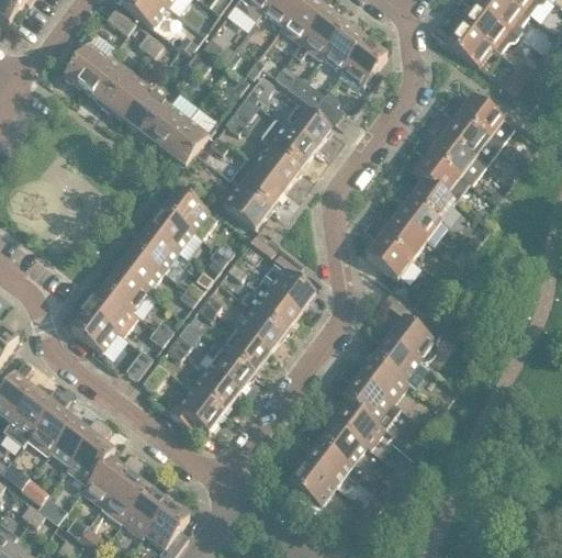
[(0,0),(0,14),(4,19),(3,19),(7,22),(8,21),(9,22),(24,1),(27,4),(31,0),(0,0)]
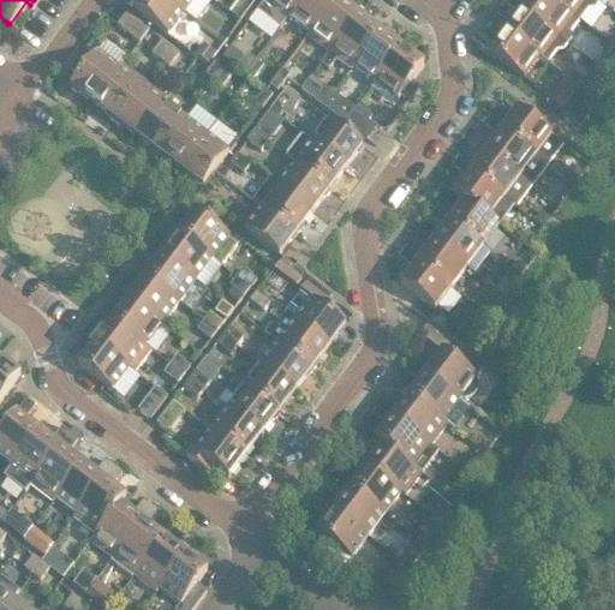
[(132,5),(167,31),(184,9),(172,0),(136,0),(135,0),(132,3),(133,4),(132,5)]
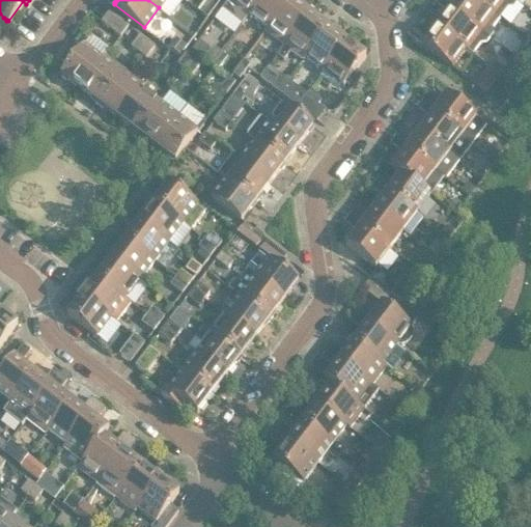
[(248,9),(254,0),(224,0),(221,5),(241,20),(246,14),(248,10),(248,9)]
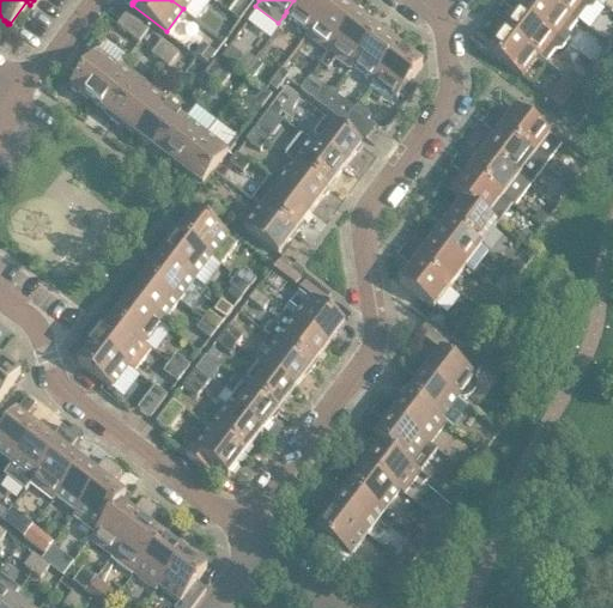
[(293,0),(286,11),(286,12),(308,28),(328,0),(293,0)]
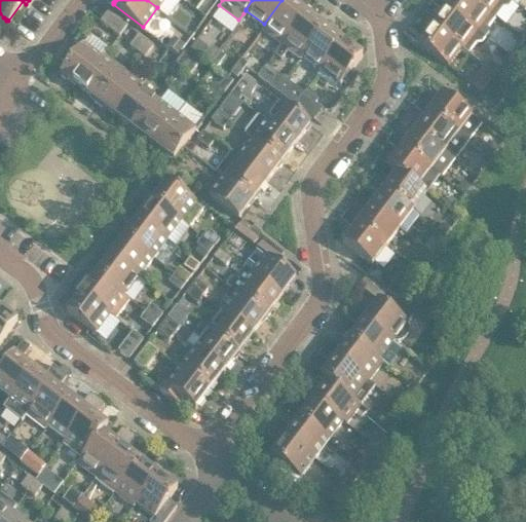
[(282,0),(264,24),(261,27),(280,41),(284,38),(283,38),(305,8),(294,0),(282,0)]
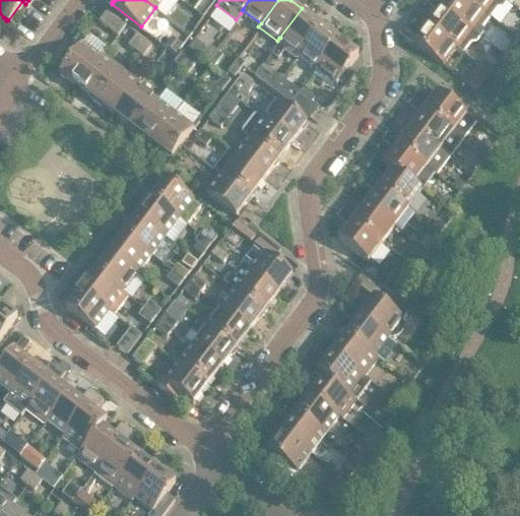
[(432,4),(437,9),(440,5),(478,34),(481,29),(481,23),(489,13),(470,0),(444,0),(443,1),(442,0),(435,0),(432,4)]
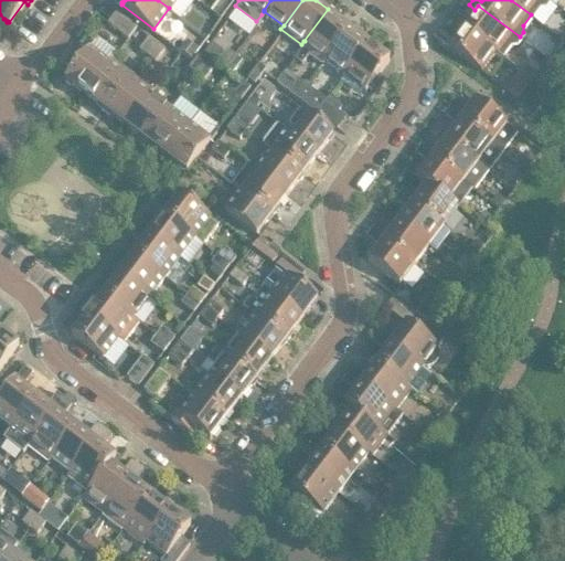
[(511,0),(531,14),(539,3),(545,3),(547,0),(511,0)]
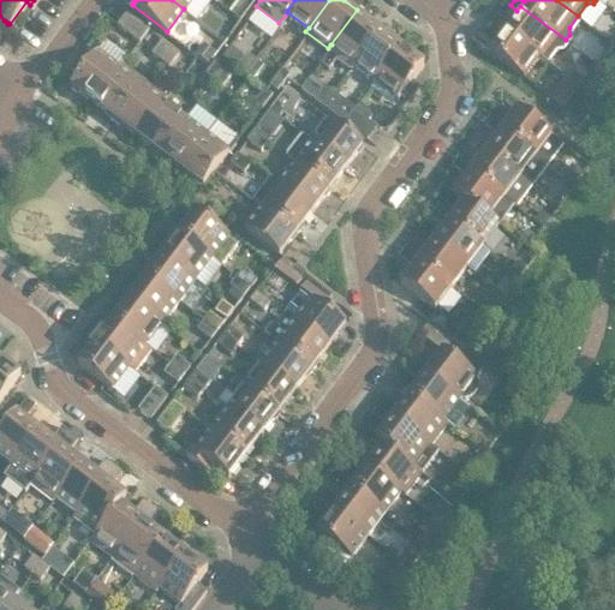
[(566,40),(520,6),(517,11),(505,27),(539,52),(547,58),(555,46),(562,45),(566,40)]
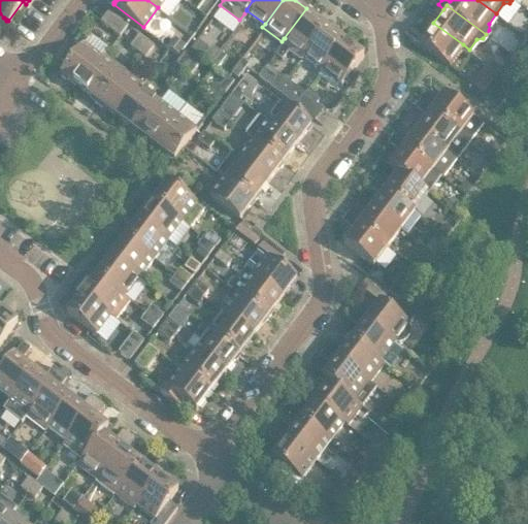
[(119,33),(127,22),(107,7),(99,18),(119,33)]
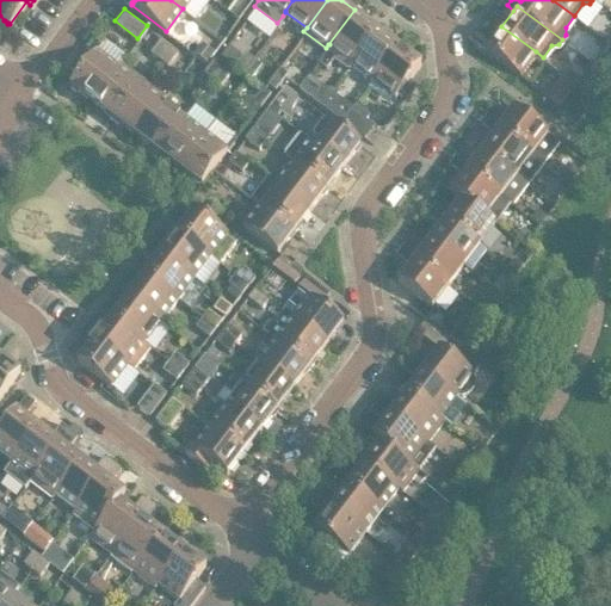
[(347,65),(350,61),(376,26),(375,26),(376,25),(372,22),(371,23),(355,10),(328,44),(329,44),(326,48),(318,59),(326,65),(334,54),(347,65)]
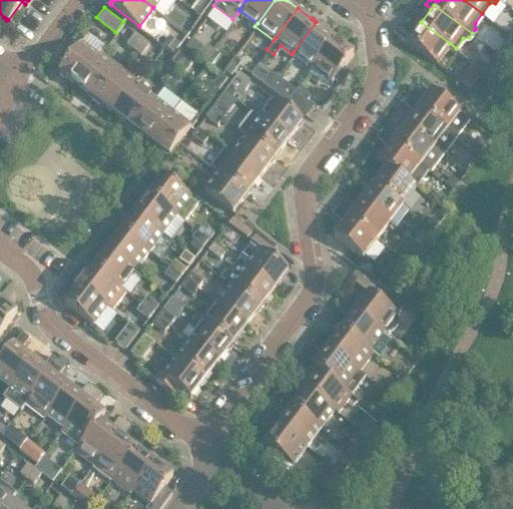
[(317,22),(317,23),(316,22),(294,51),(313,64),(334,36),(320,25),(320,24),(317,22)]
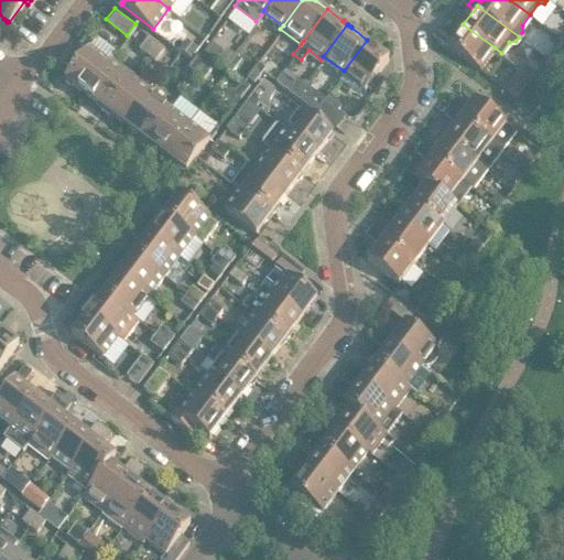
[(463,24),(448,44),(479,67),(495,47),(463,24)]
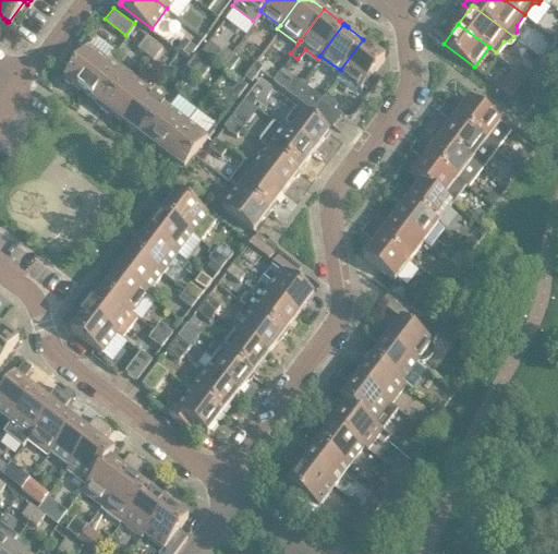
[(145,49),(154,38),(146,33),(137,44),(145,49)]
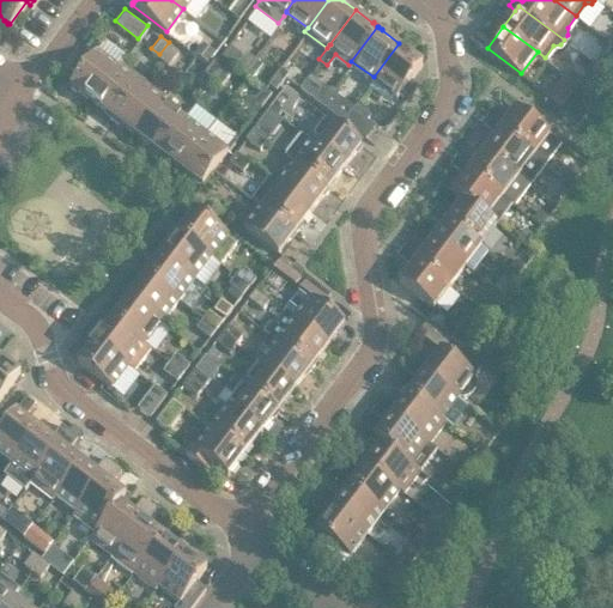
[(168,61),(177,48),(169,42),(159,54),(168,61)]
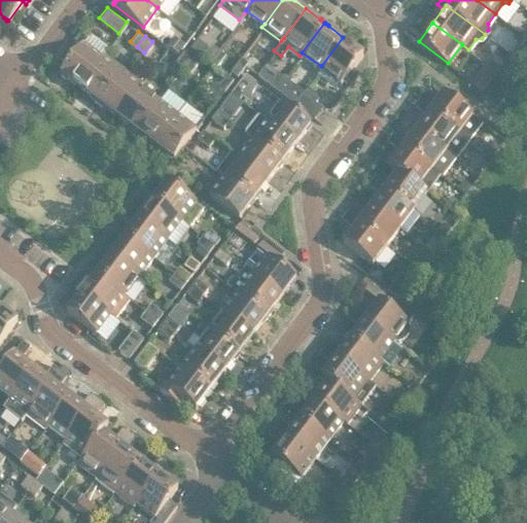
[(343,77),(349,82),(358,70),(352,65),(362,51),(361,50),(361,49),(358,47),(358,48),(343,37),(321,66),(340,81),(343,77)]
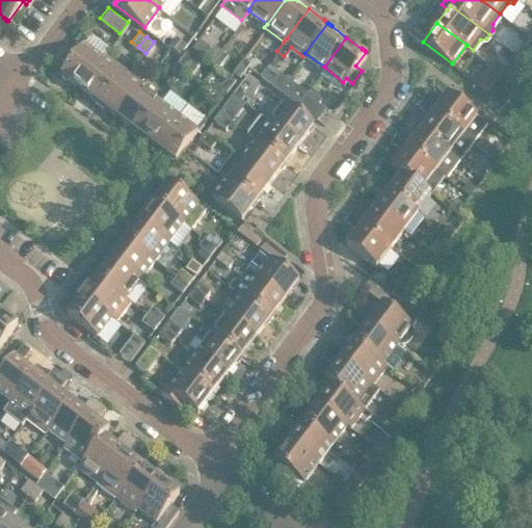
[(64,74),(80,85),(102,56),(83,42),(78,48),(71,42),(59,57),(67,62),(60,71),(61,72),(61,73),(64,75),(64,74)]
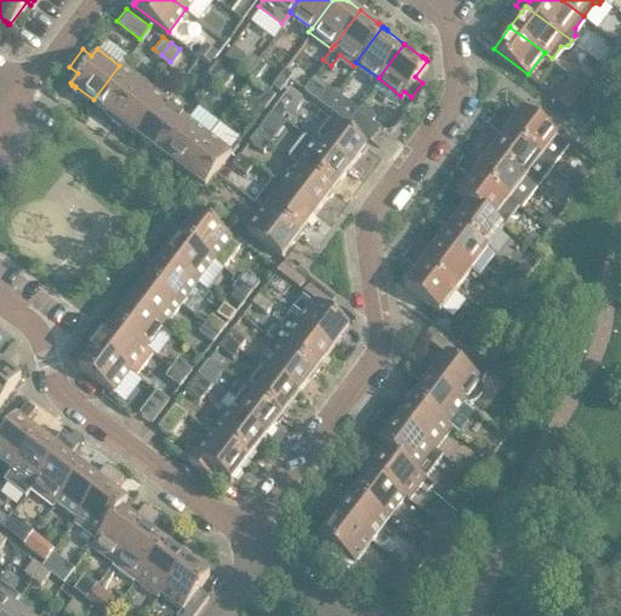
[(246,69),(256,56),(248,50),(238,63),(246,69)]
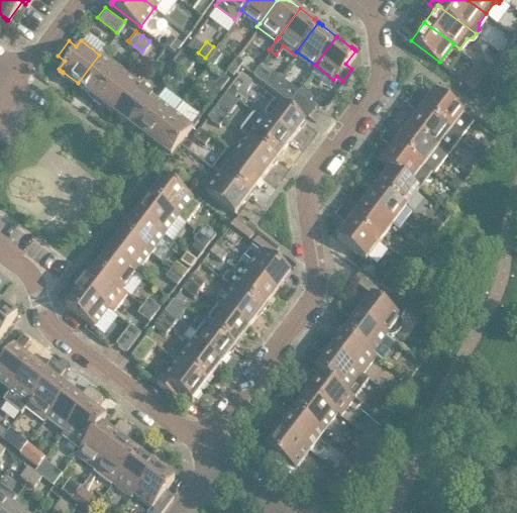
[(212,64),(220,52),(213,46),(205,58),(212,64)]
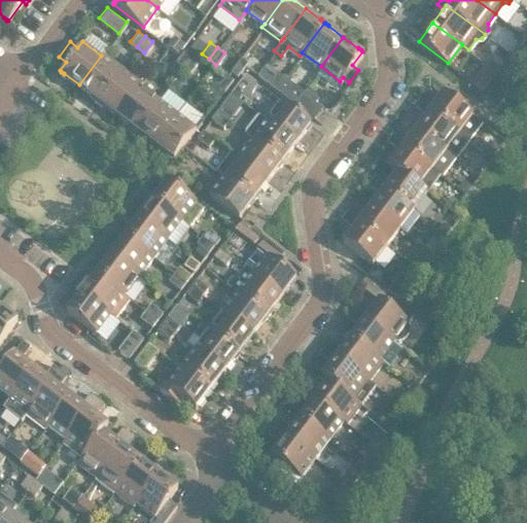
[(182,66),(191,54),(184,48),(175,60),(182,66)]
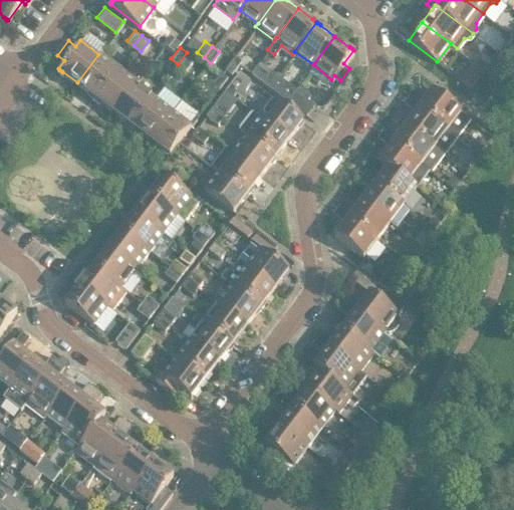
[(98,54),(77,82),(91,93),(90,94),(94,96),(95,96),(119,64),(101,51),(98,54)]
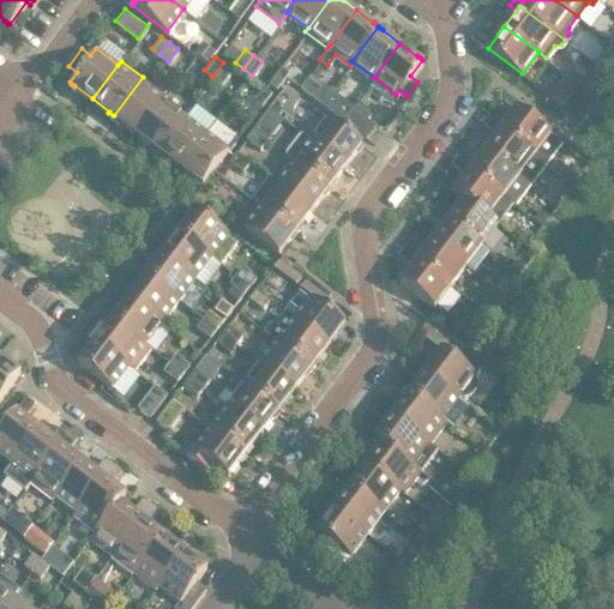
[(221,83),(232,68),(223,62),(212,77),(221,83)]
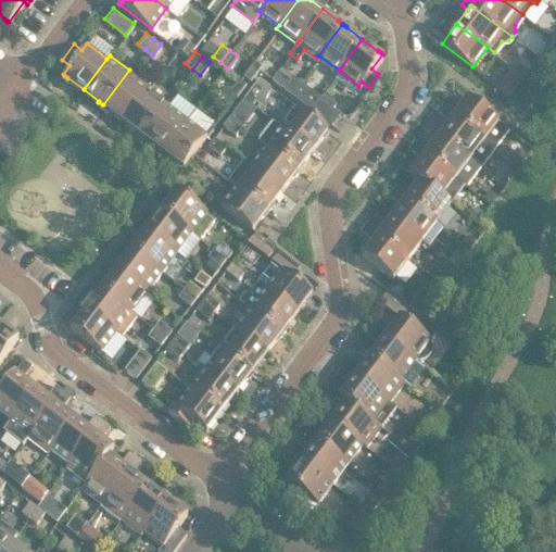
[(250,78),(258,67),(261,64),(253,59),(243,73),(250,78)]
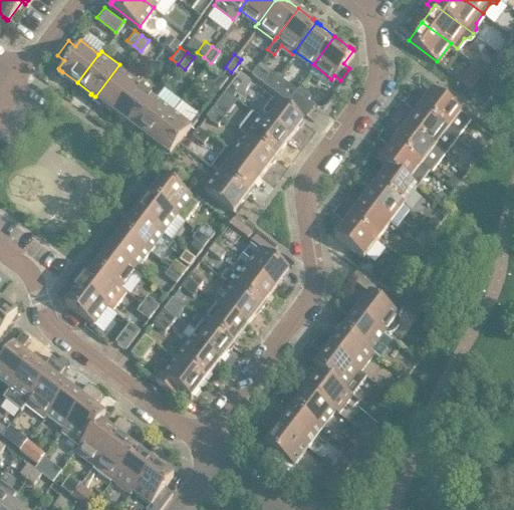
[(469,85),(482,68),(472,60),(459,78),(469,85)]
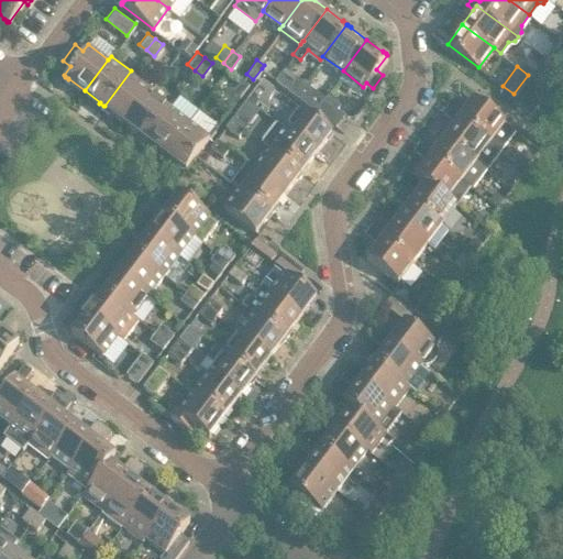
[(105,107),(108,110),(109,109),(124,121),(148,89),(148,90),(152,87),(131,70),(105,106),(106,106),(105,107)]
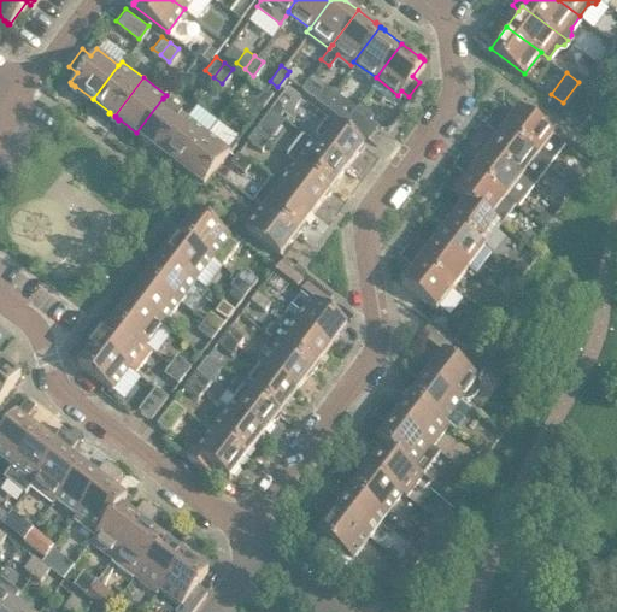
[(323,101),(333,88),(325,82),(315,95),(323,101)]
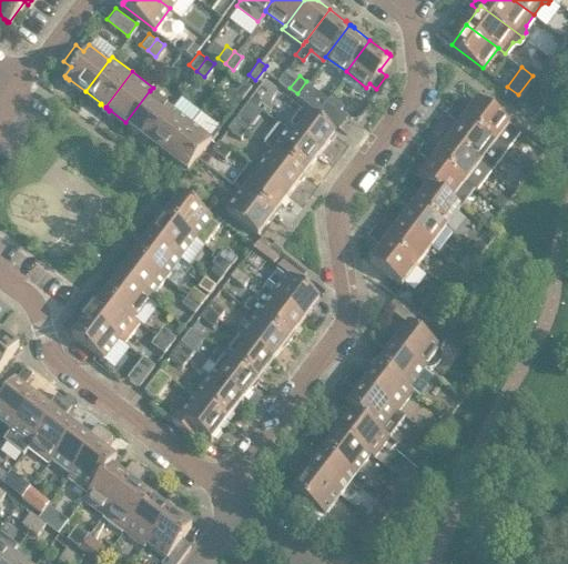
[(264,77),(249,98),(256,103),(260,100),(271,109),(270,102),(272,96),(276,90),(275,86),(274,84),(264,77)]
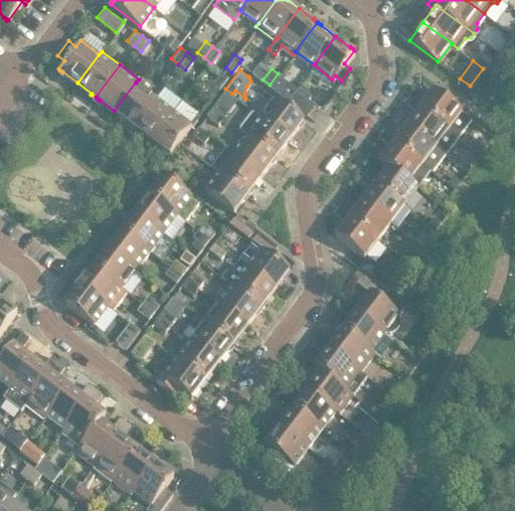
[(219,87),(227,75),(220,70),(212,81),(219,87)]
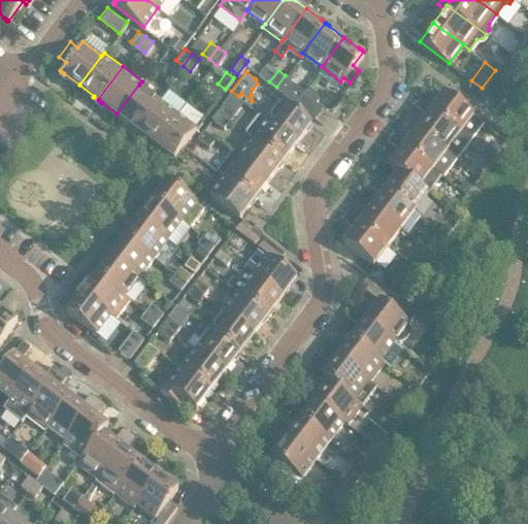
[(292,80),(285,75),(276,87),(284,93),(295,101),(303,91),(304,90),(292,80)]
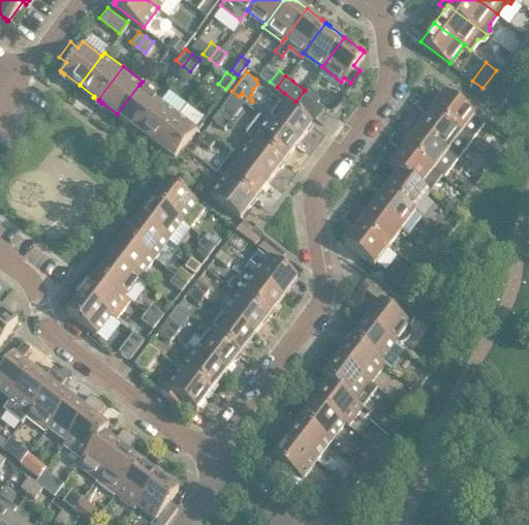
[(135,127),(135,128),(158,98),(139,85),(139,84),(117,114),(132,125),(131,126),(134,128),(135,127)]
